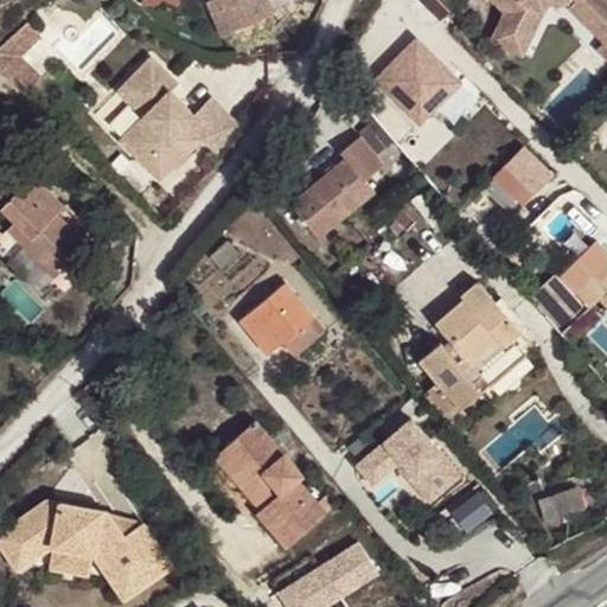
[(211,0),(206,2),(222,36),(273,13),(267,0),(211,0)]
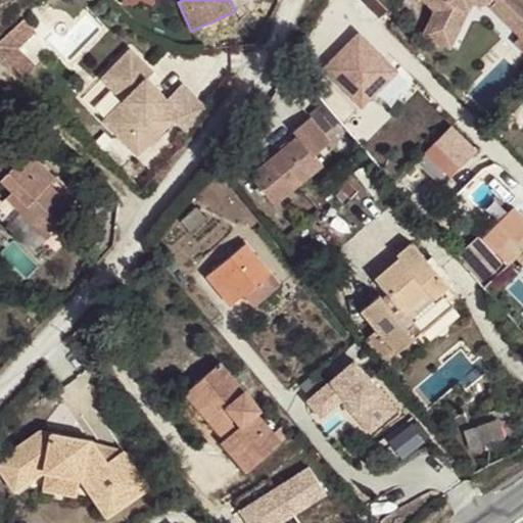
[(522,0),(425,0),(435,9),(439,13),(436,19),(431,16),(424,33),(449,45),(470,3),(471,0),(496,0),(515,18),(510,24),(521,34),(515,40),(522,48),(522,0)]
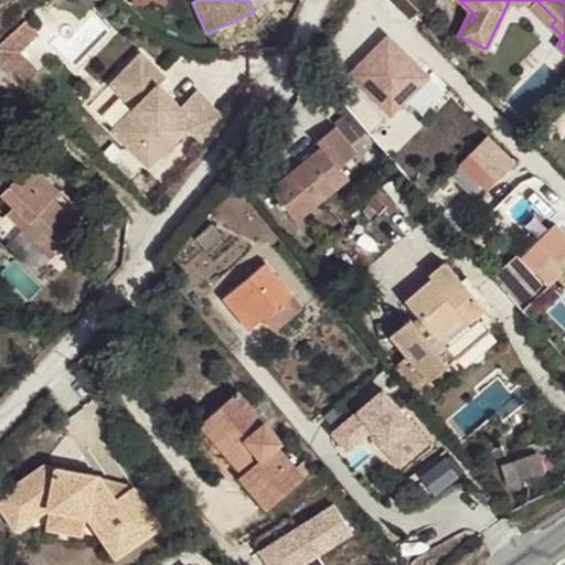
[(530,4),(551,25),(556,20),(536,0),(509,0),(508,3),(530,4)]
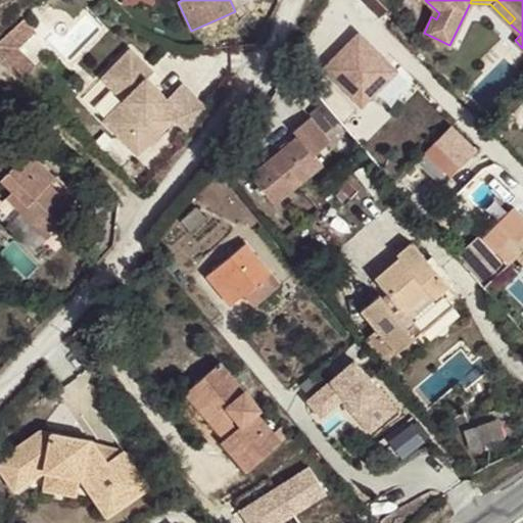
[(399,38),(411,27),(388,5),(378,16),(399,38)]
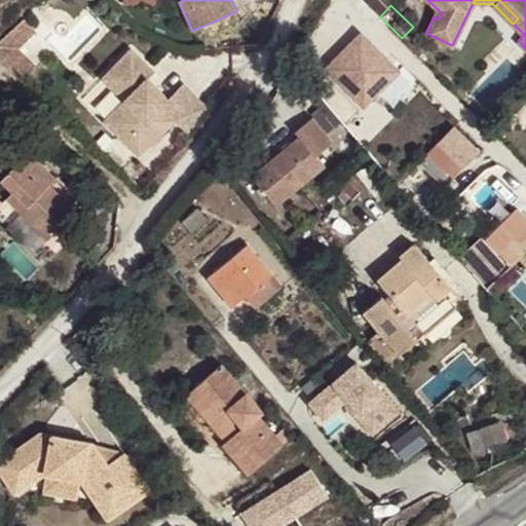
[(438,9),(434,16),(439,20),(442,13),(438,9)]
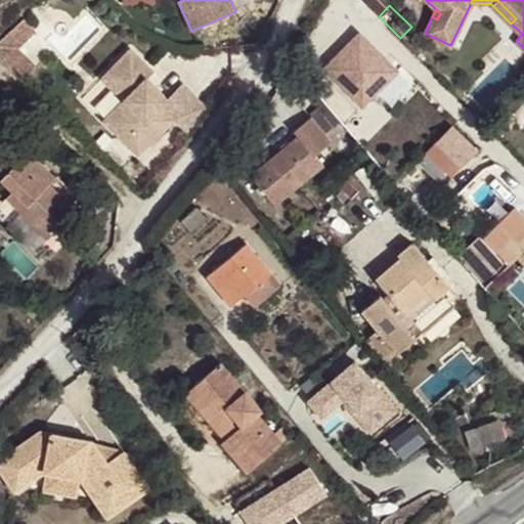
[(0,39),(0,51),(5,57),(15,46),(34,28),(23,16),(0,39)]
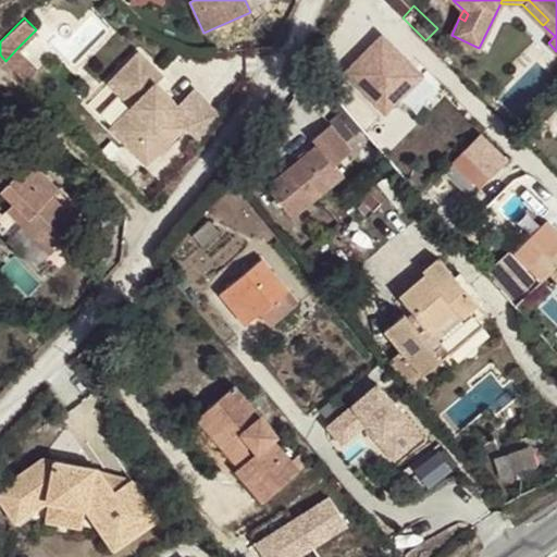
[(387,31),(348,74),(394,114),(433,72),(387,31)]
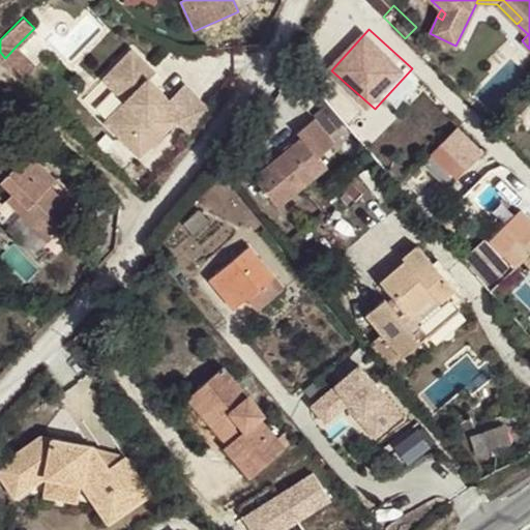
[(35,65),(16,47),(5,58),(24,77),(35,65)]
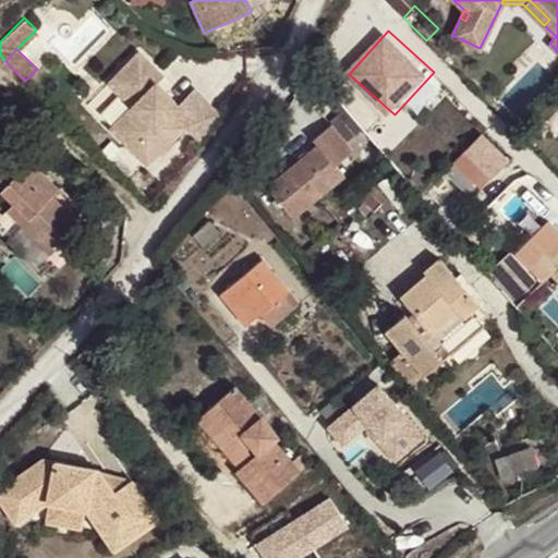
[(143,143),(155,156),(184,128),(185,126),(172,113),(180,106),(180,105),(157,83),(153,79),(159,71),(141,51),(110,82),(133,106),(111,128),(135,152),(143,143)]
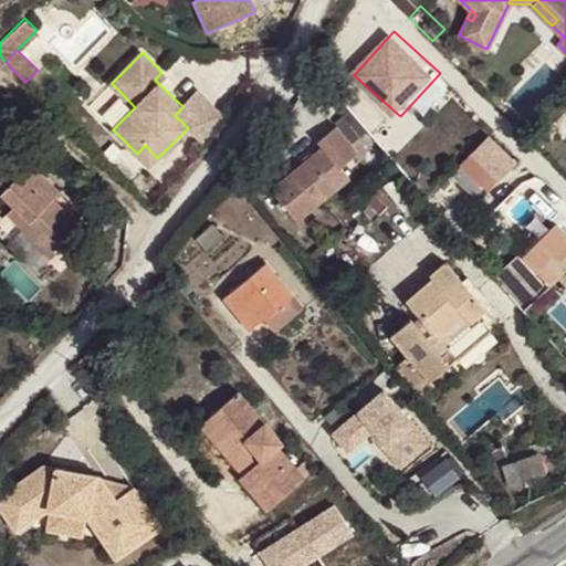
[(155,80),(159,84),(167,77),(161,72),(155,80)]
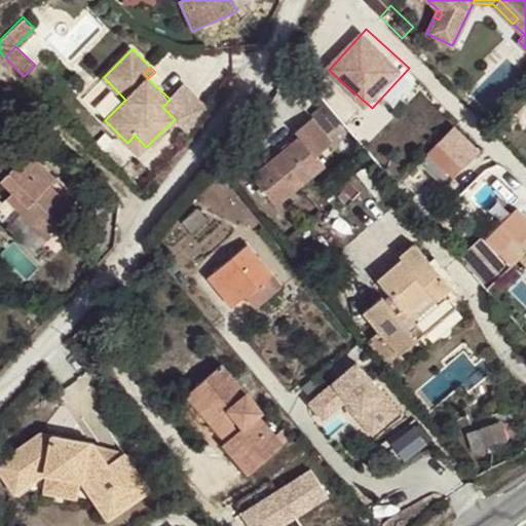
[(174,120),(187,134),(207,107),(184,84),(170,99),(170,100),(162,107),(175,119),(174,120)]
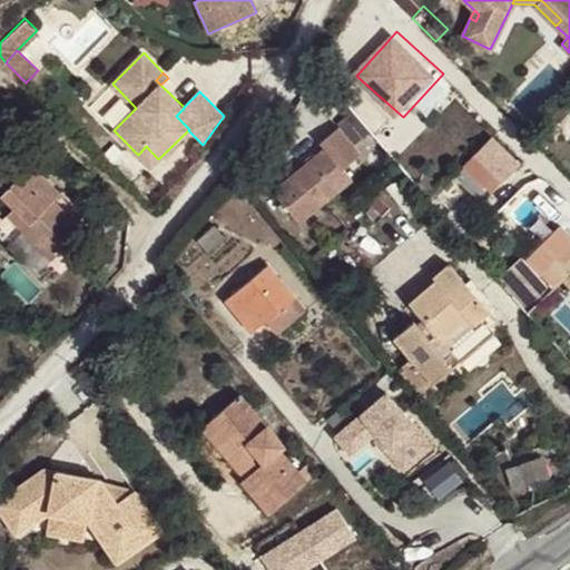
[(518,165),(491,138),(474,155),(502,182),(518,165)]
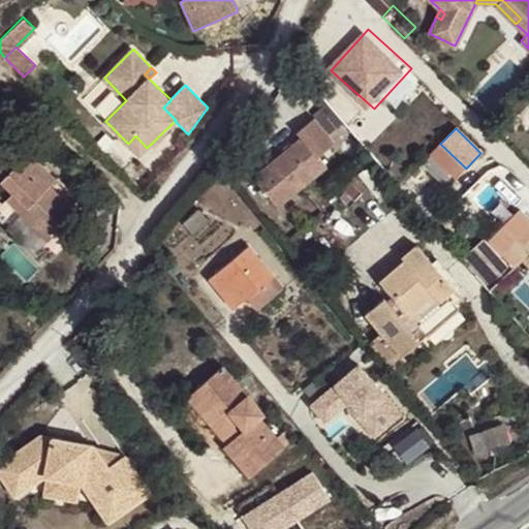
[(332,172),(347,158),(327,134),(310,148),(314,154),(268,194),(292,223),(340,181),(332,172)]
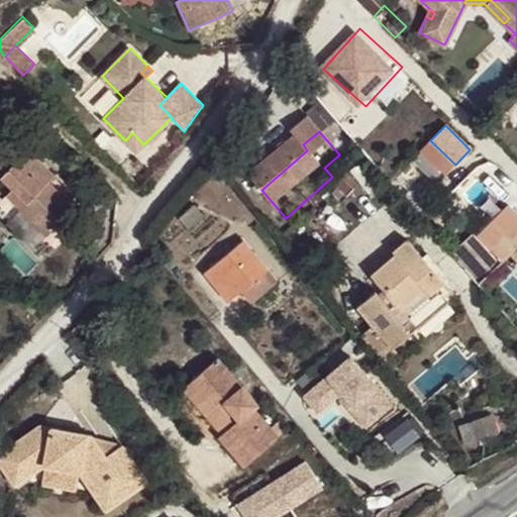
[(136,151),(143,144),(132,132),(125,140),(136,151)]
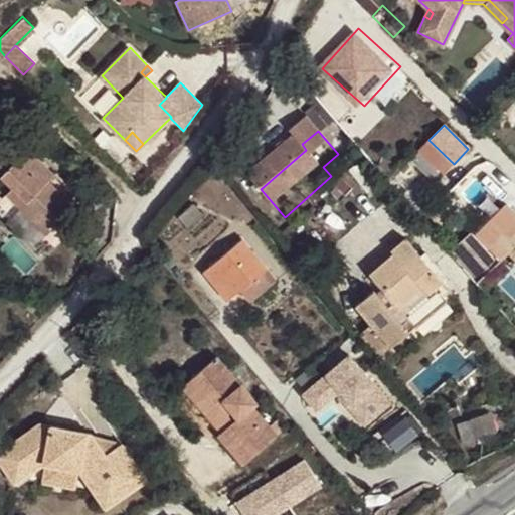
[(445,173),(454,164),(428,140),(420,149),(445,173)]
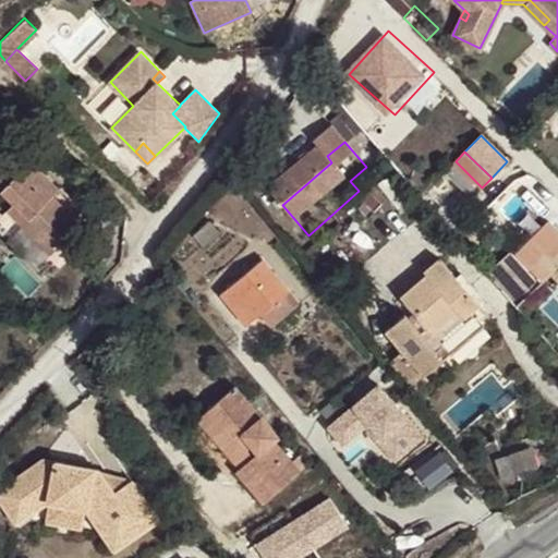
[(24,225),(51,253),(81,223),(52,195),(59,187),(28,158),(0,185),(0,187),(14,203),(29,218),(24,225)]
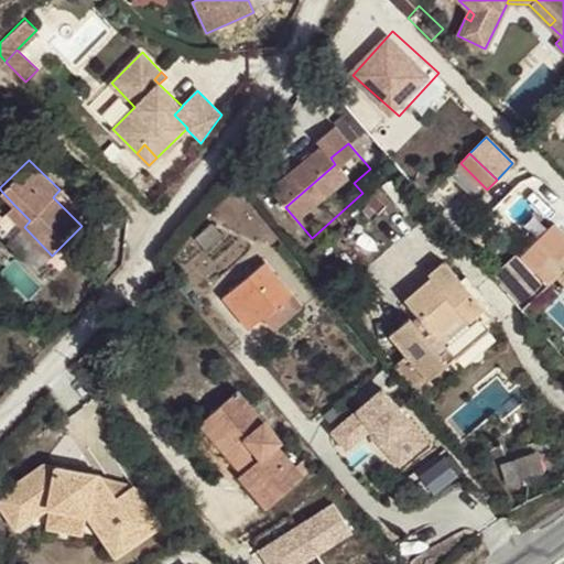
[(30,220),(14,205),(8,210),(24,227),(30,220)]
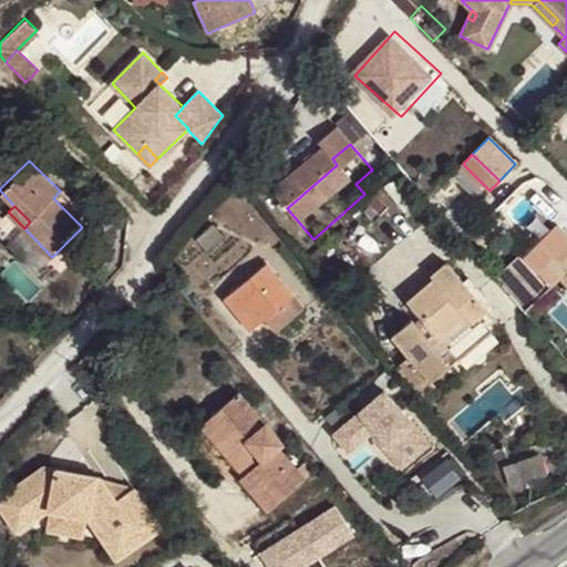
[(214,224),(197,238),(207,251),(224,236),(214,224)]
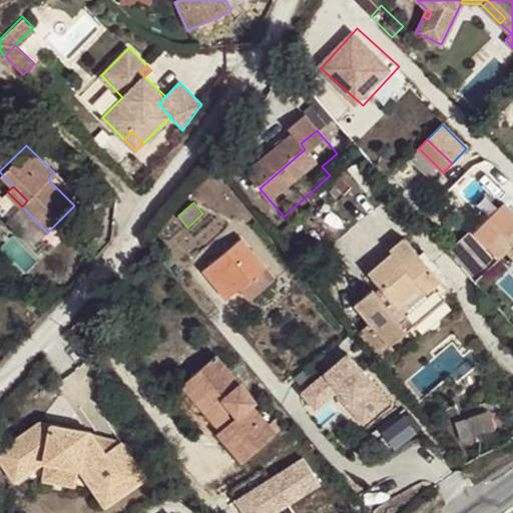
[(428,293),(441,281),(403,236),(390,247),(393,250),(368,273),(384,291),(378,296),(373,290),(355,306),(372,326),(386,342),(390,346),(407,330),(398,318),(391,311),(421,286),(428,293)]
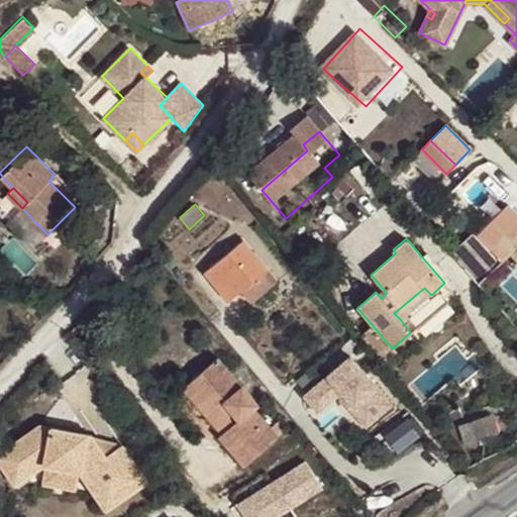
[(243,240),(206,272),(228,300),(240,289),(267,268),(243,240)]
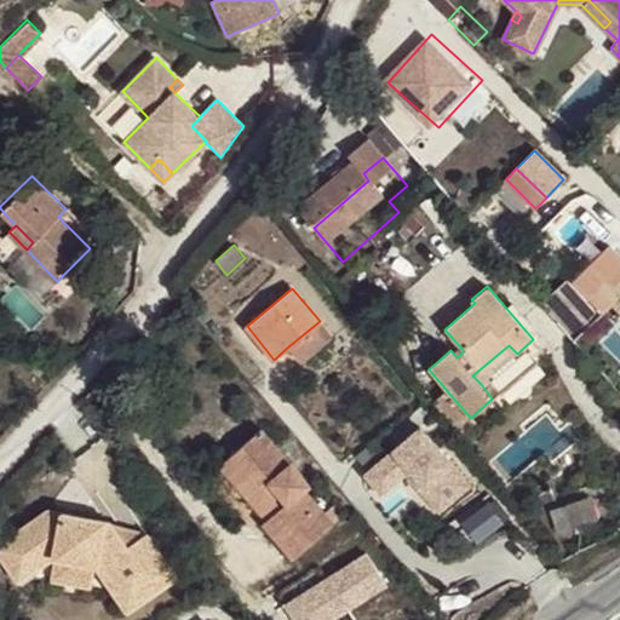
[(332,334),(320,321),(288,346),(300,361),(332,334)]
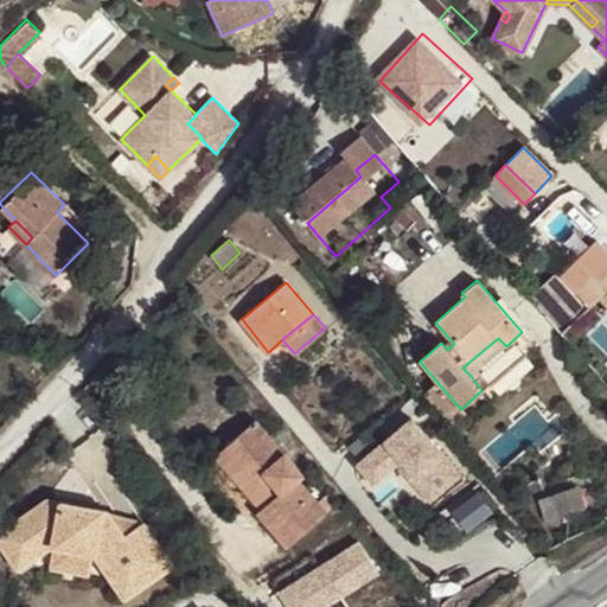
[(471,376),(506,346),(498,338),(462,368),(471,376)]
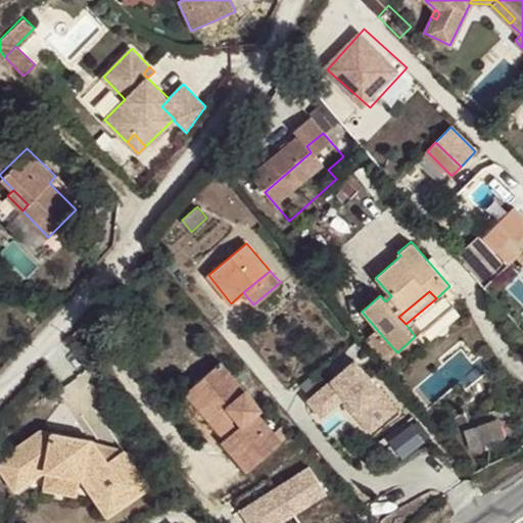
[(378,362),(393,348),(379,332),(364,344),(378,362)]
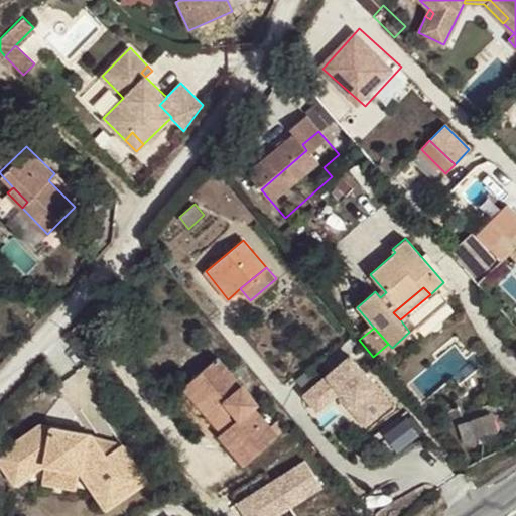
[(370,425),(401,402),(362,350),(306,392),(323,413),(347,395),(370,425)]
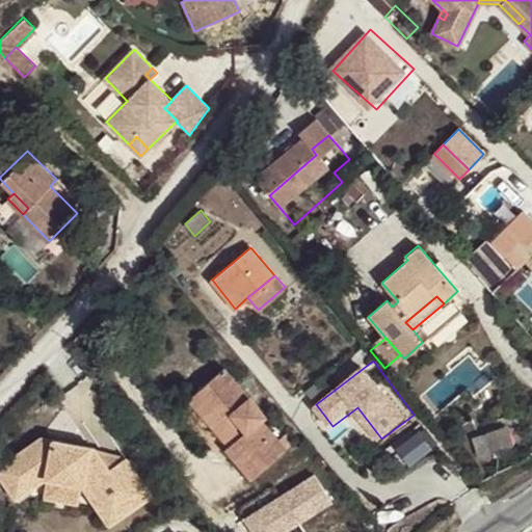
[(227,448),(250,478),(294,443),(286,433),(278,440),(261,419),(266,415),(250,396),(248,396),(227,368),(194,394),(219,424),(228,418),(233,425),(229,429),(237,440),(227,448)]
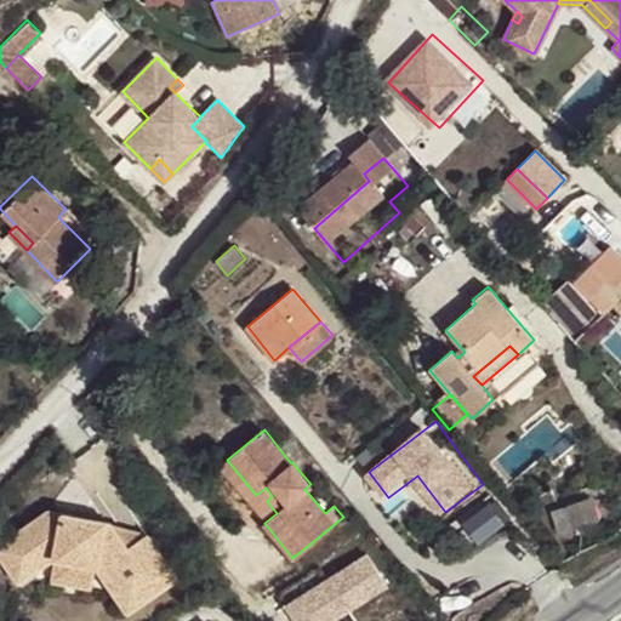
[(256,495),(227,460),(206,477),(238,516),(255,523),(265,523),(277,513),(267,501),(272,496),(266,488),(256,495)]
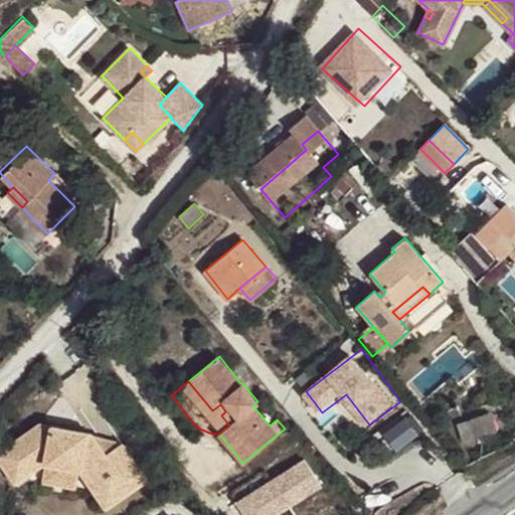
[(413,413),(389,431),(401,449),(425,431),(413,413)]
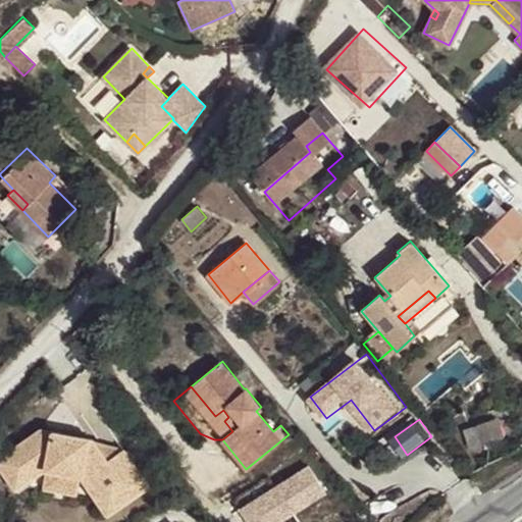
[(489,439),(483,421),(462,428),(468,446),(489,439)]
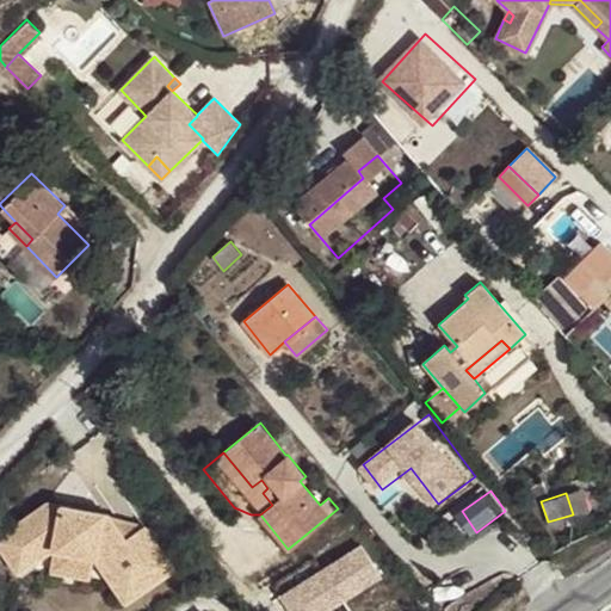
[(121,594),(170,561),(141,518),(139,519),(121,532),(105,510),(104,508),(43,497),(0,525),(0,545),(13,566),(48,542),(90,550),(121,594)]
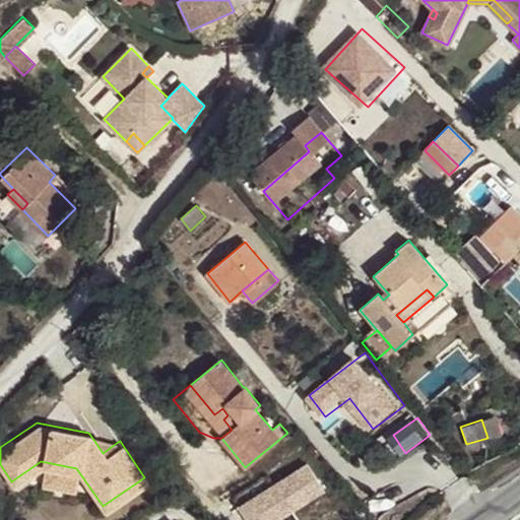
[(103,453),(118,442),(89,434),(103,453)]
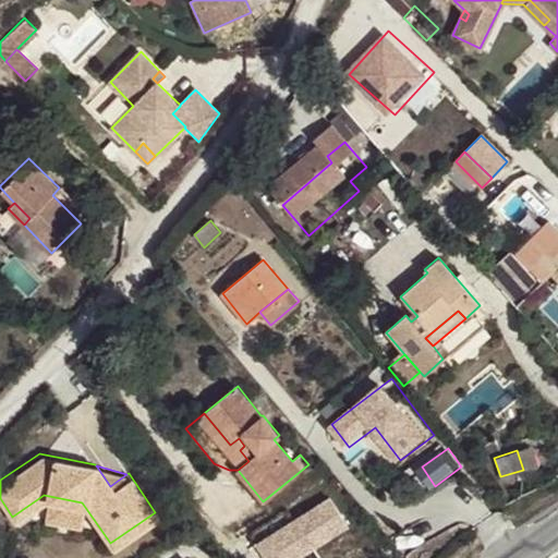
[(261,534),(271,557),(299,557),(358,530),(341,496),(261,534)]
